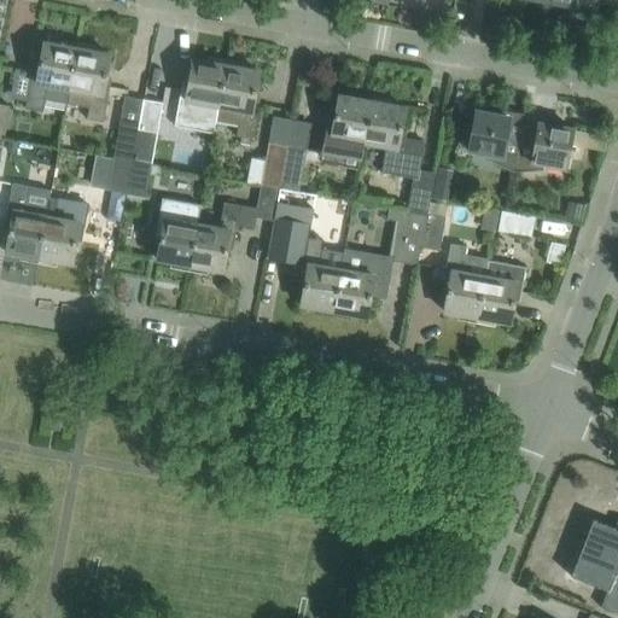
[(594,0),(551,0),(551,3),(590,10),(590,12),(593,13),(594,0)]
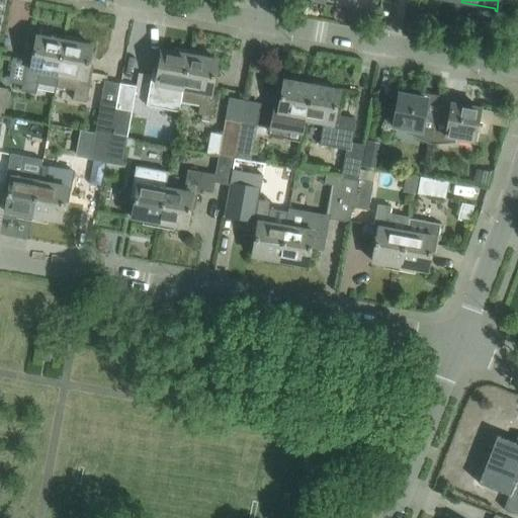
[(22,87),(21,90),(34,92),(35,85),(56,89),(64,40),(36,35),(31,62),(27,61),(22,87)]
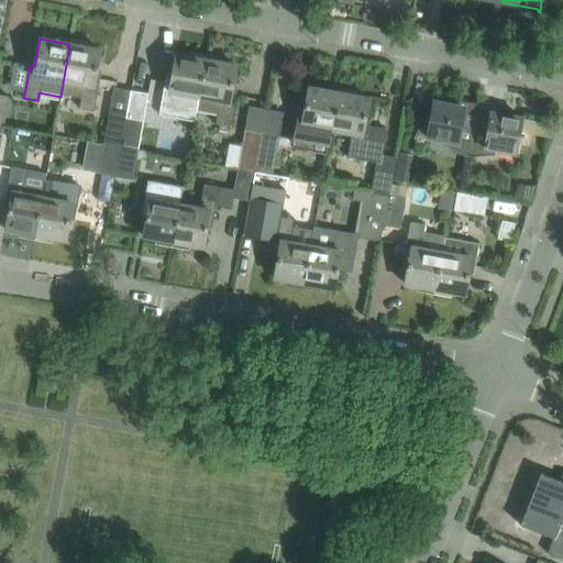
[(94,111),(100,79),(95,78),(100,50),(69,44),(61,97),(80,100),(78,109),(94,111)]
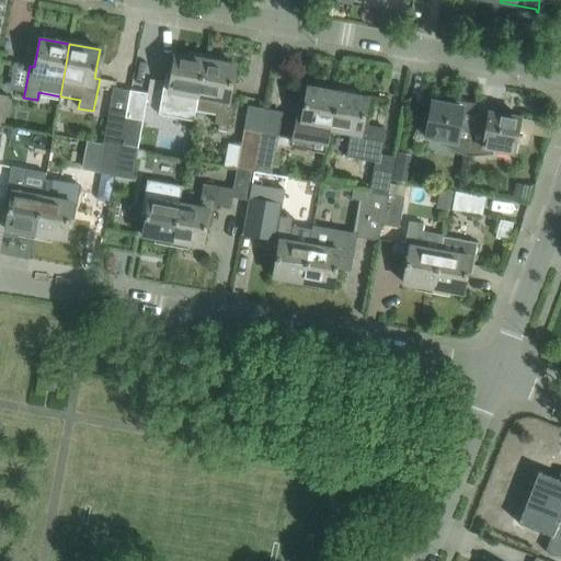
[(164,81),(158,114),(194,121),(195,111),(205,59),(174,54),(171,73),(170,82),(164,81)]
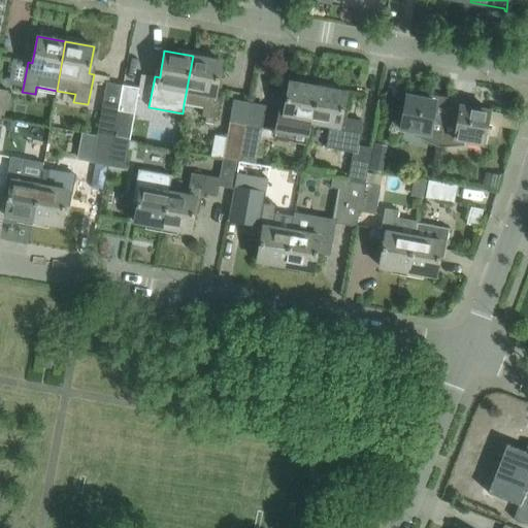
[(193,56),(184,104),(203,107),(201,117),(216,120),(221,89),(216,88),(218,79),(221,61),(193,56)]
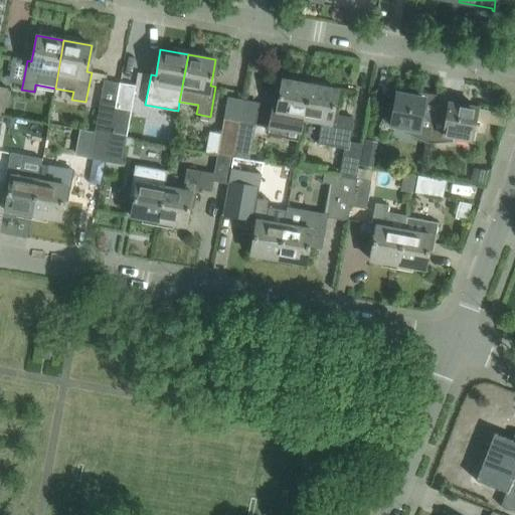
[(239,122),(233,158),(248,160),(253,132),(300,141),(303,119),(309,84),(282,79),(277,106),(273,105),(269,127),(239,122)]
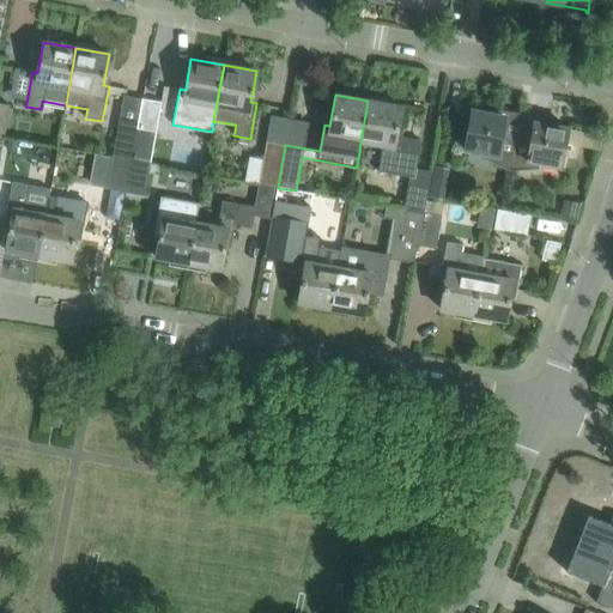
[(137,128),(131,161),(150,164),(161,102),(143,98),(137,128)]
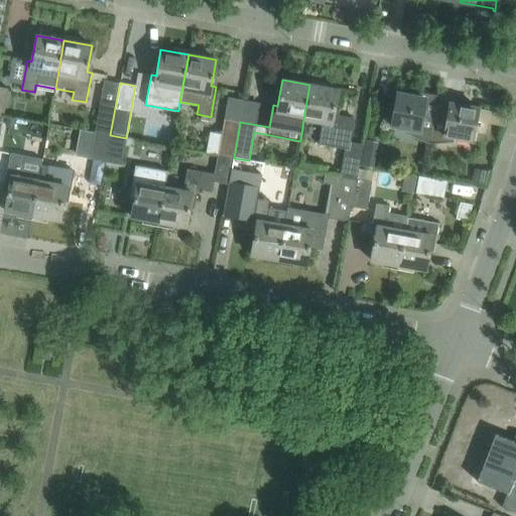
[(309,85),(303,119),(323,123),(318,143),(344,148),(339,176),(339,177),(355,180),(357,180),(359,165),(363,145),(363,144),(348,142),(350,133),(352,131),(350,128),(352,120),(344,118),(344,116),(337,117),(333,116),(338,90),(309,85)]
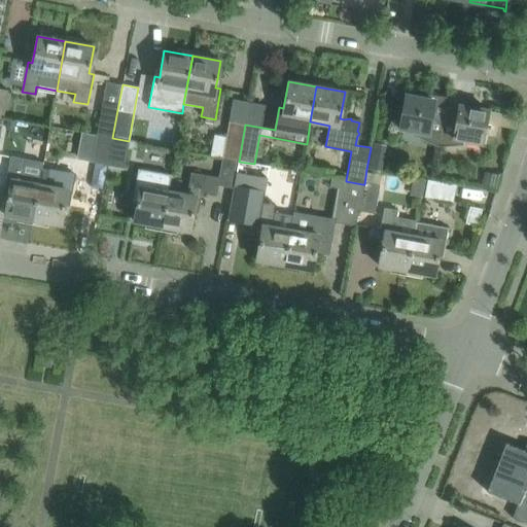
[(425,140),(438,145),(448,98),(432,95),(431,100),(405,95),(398,128),(426,133),(425,140)]
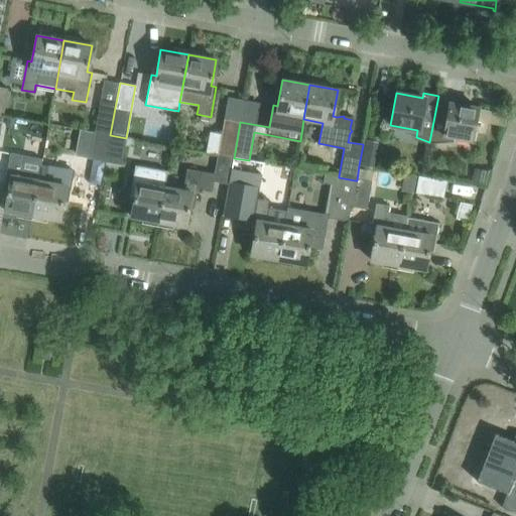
[(453,99),(438,96),(429,142),(444,142),(445,136),(472,141),(478,108),(452,103),(453,99)]
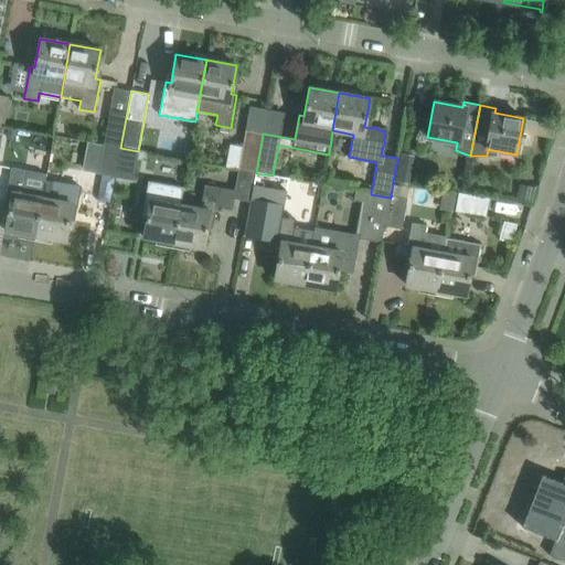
[(120,148),(126,118),(108,115),(106,130),(103,145),(120,148)]
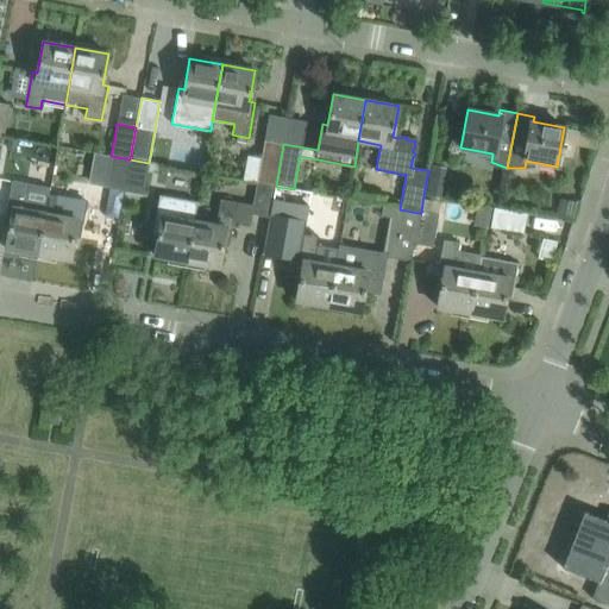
[(257,183),(276,187),(283,144),(264,140),(257,183)]
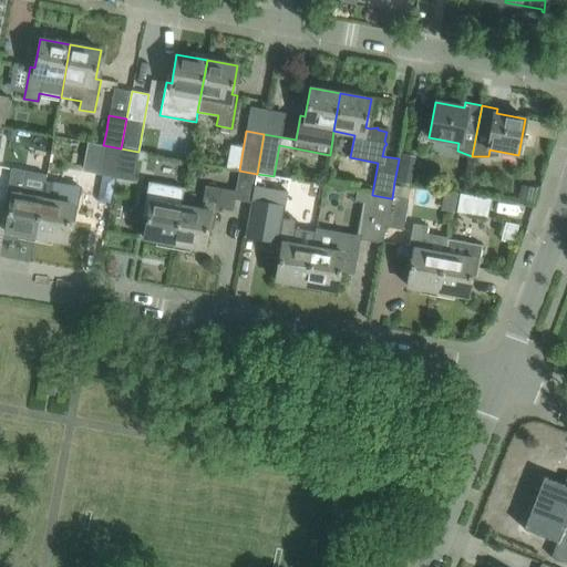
[(532,146),(534,135),(523,133),(521,144),(532,146)]
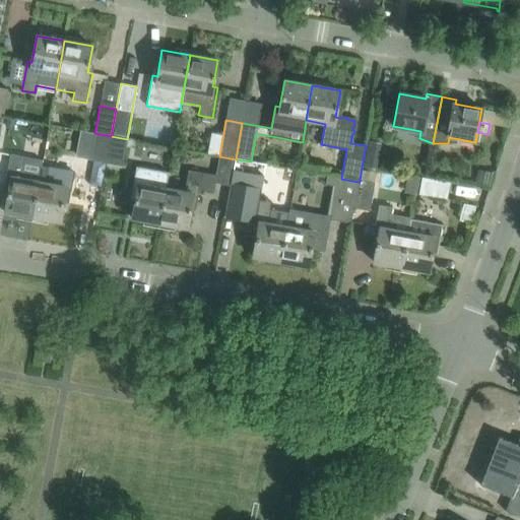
[(106,163),(111,136),(94,133),(90,160),(106,163)]
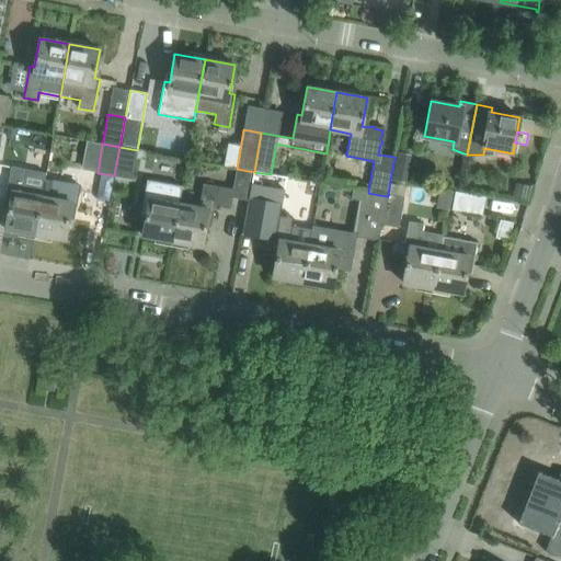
[(114,175),(132,179),(137,150),(119,147),(114,175)]
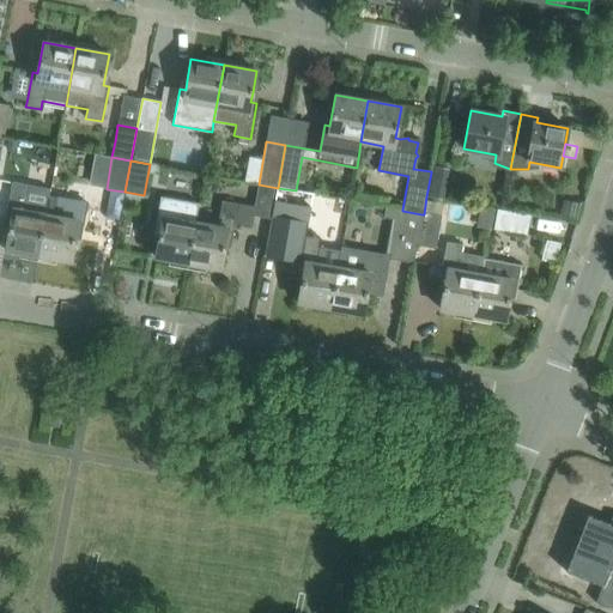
[(444,200),(448,182),(431,178),(428,196),(444,200)]
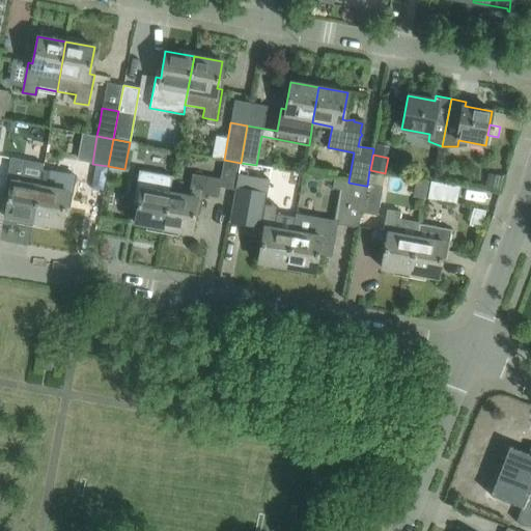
[(9,189),(5,216),(33,221),(39,187),(44,164),(24,161),(10,158),(5,189),(9,189)]
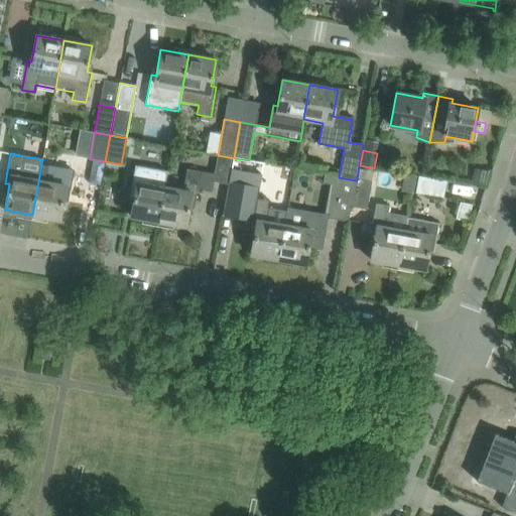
[(214,181),(229,184),(234,158),(218,155),(215,175),(185,169),(182,190),(164,187),(158,222),(185,227),(190,201),(195,202),(198,187),(212,189),(213,185),(214,181)]
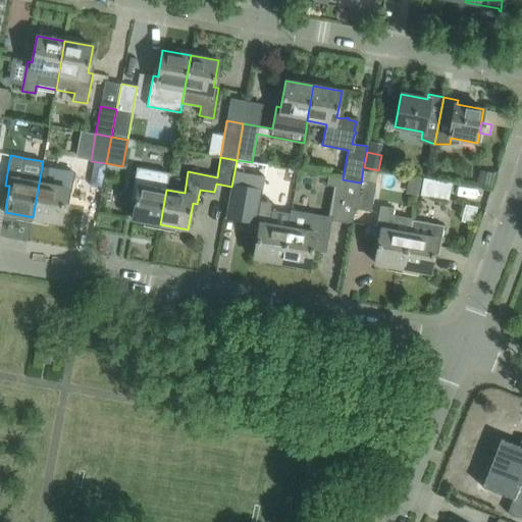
[(247,189),(252,162),(237,160),(231,187),(247,189)]
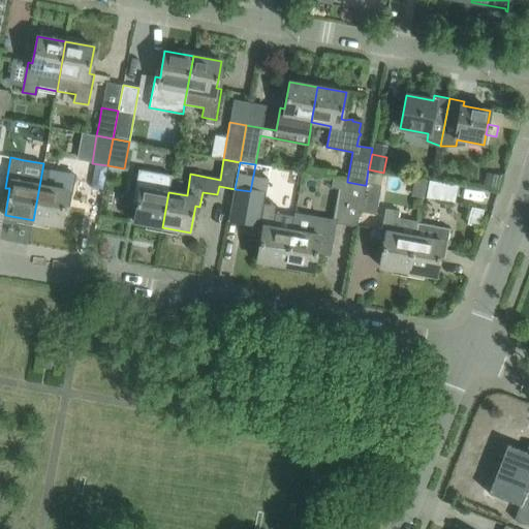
[(133,222),(162,227),(168,192),(149,188),(151,174),(153,166),(139,164),(134,194),(138,195),(133,222)]
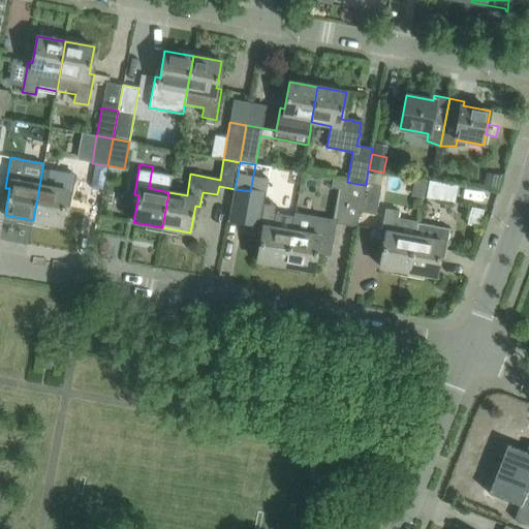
[(58,189),(39,186),(33,220),(61,225),(66,198),(70,199),(76,169),(62,166),(58,189)]
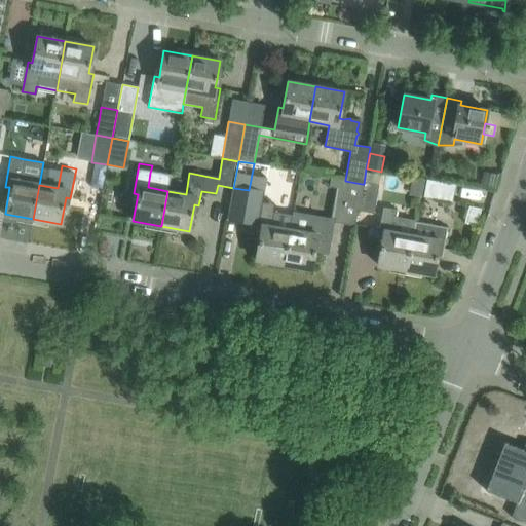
[(357,210),(362,184),(345,181),(345,180),(329,178),(327,186),(339,188),(334,214),(342,215),(341,222),(354,224),(357,210)]
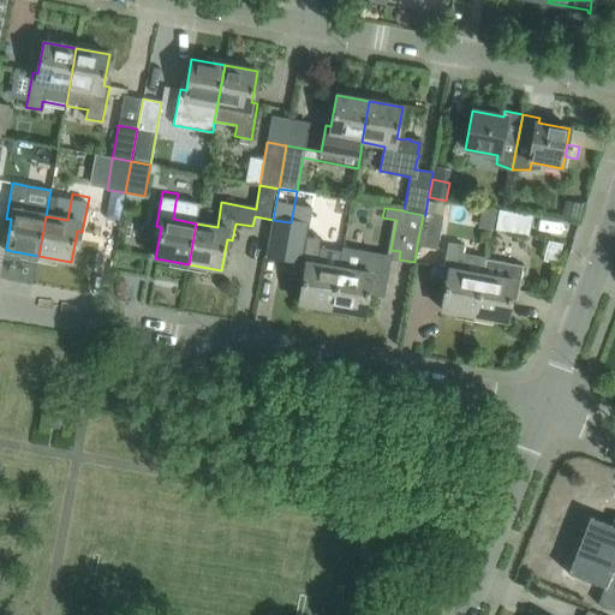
[(494,230),(529,236),(531,216),(499,210),(494,230)]
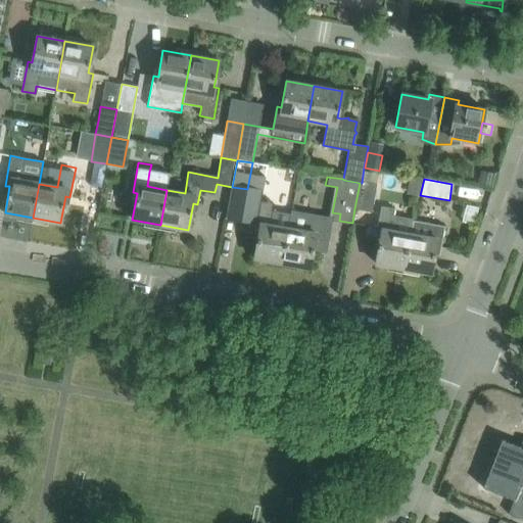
[(360,183),(355,208),(371,211),(376,186),(362,183),(360,183)]
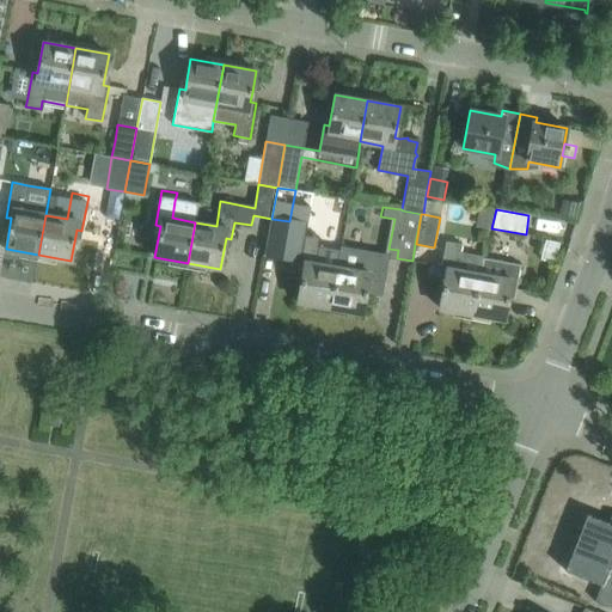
[(298,303),(330,307),(337,268),(336,268),(314,264),(319,237),(304,234),(297,270),(303,271),(298,303)]
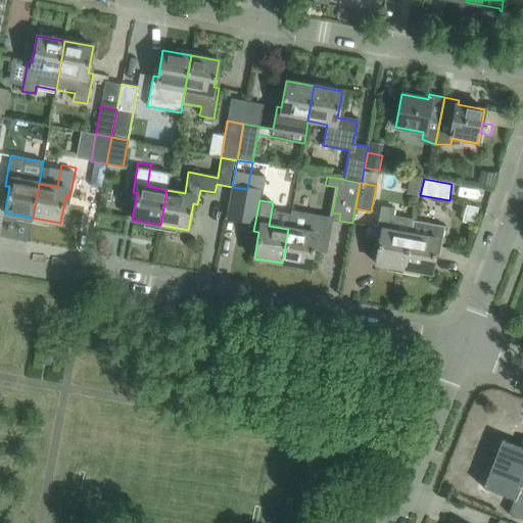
[(396,209),(380,206),(375,236),(380,237),(375,264),(403,269),(412,219),(394,216),(396,209)]
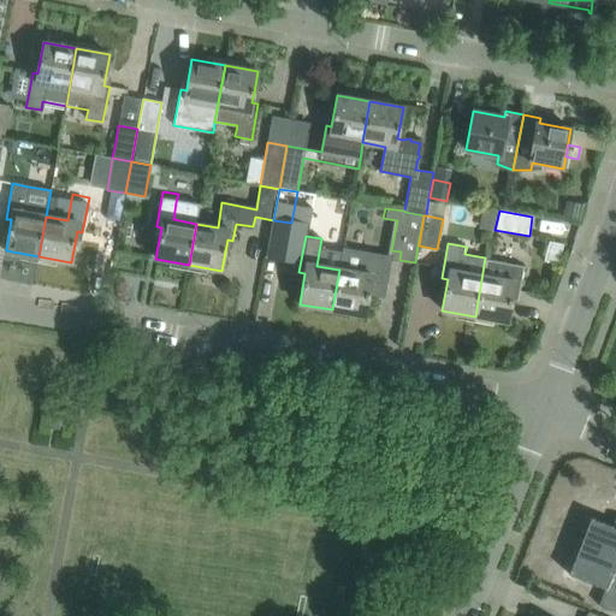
[(339,270),(332,309),(365,315),(371,284),(385,286),(390,258),(343,249),(342,249),(338,270),(339,270)]
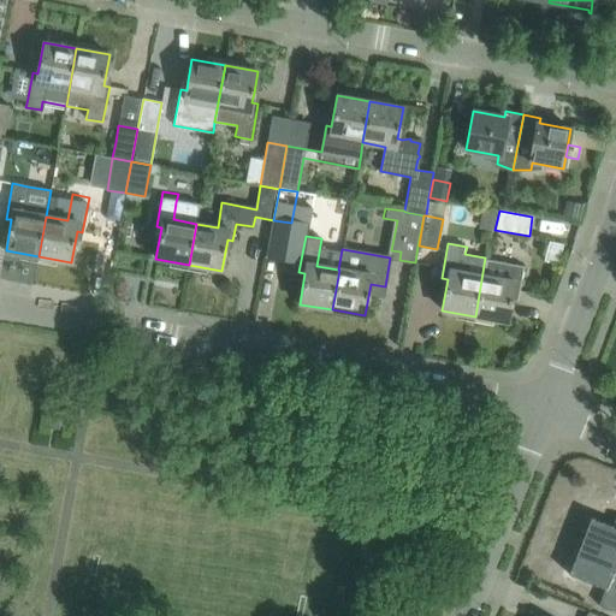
[(486,260),(486,258),(485,258),(475,317),(508,321),(514,291),(519,292),(523,266),(486,260)]
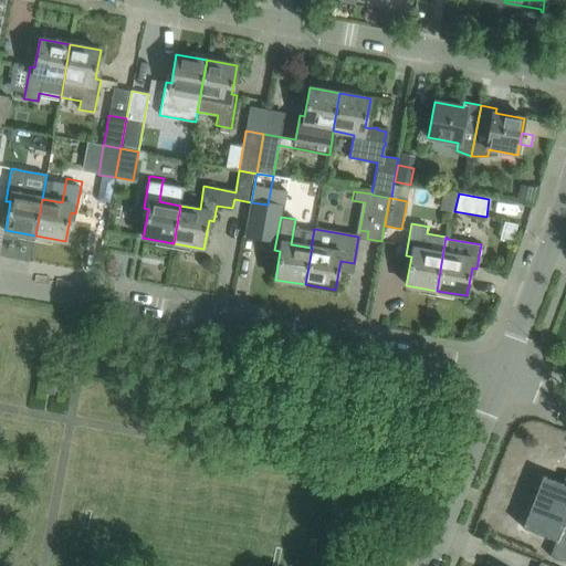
[(46,379),(44,392),(48,392),(53,394),(55,381),(46,379)]
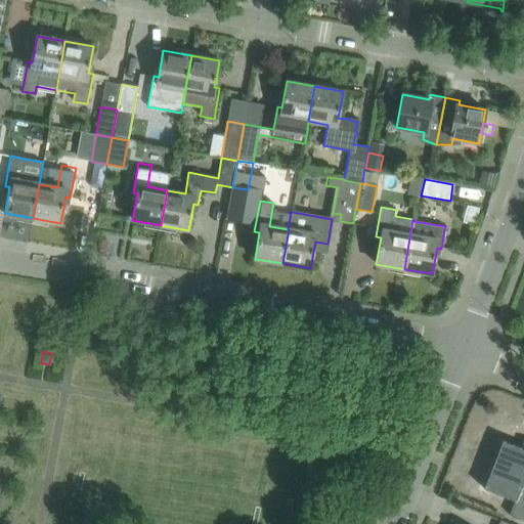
[(499,484),(498,486),(501,487),(498,494),(515,500),(521,486),(523,487),(523,450),(522,450),(523,448),(503,440),(487,479),(499,484)]
